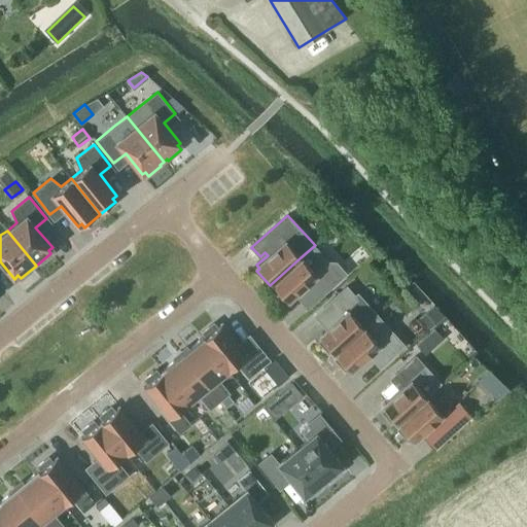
[(301,257),(270,285),(282,300),(285,296),(288,300),(294,294),(312,280),(324,294),(347,274),(339,264),(337,260),(329,260),(315,245),(301,257)]
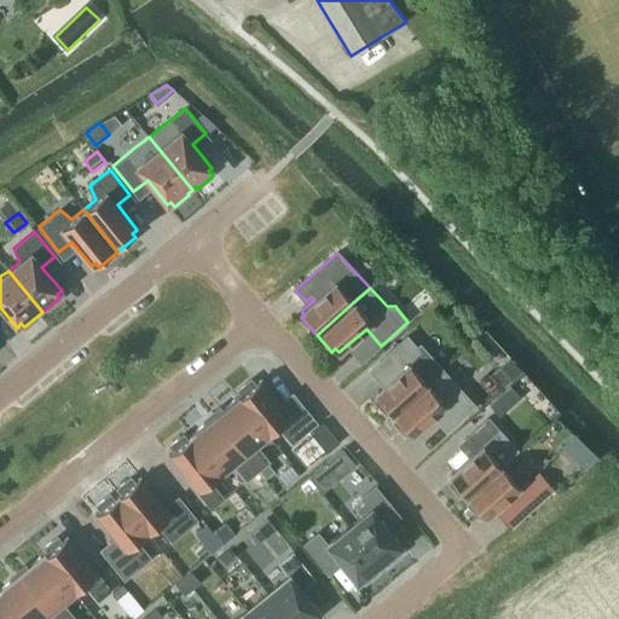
[(379,397),(375,400),(391,417),(427,385),(443,370),(421,345),(417,347),(406,335),(388,351),(404,369),(375,393),(379,397)]
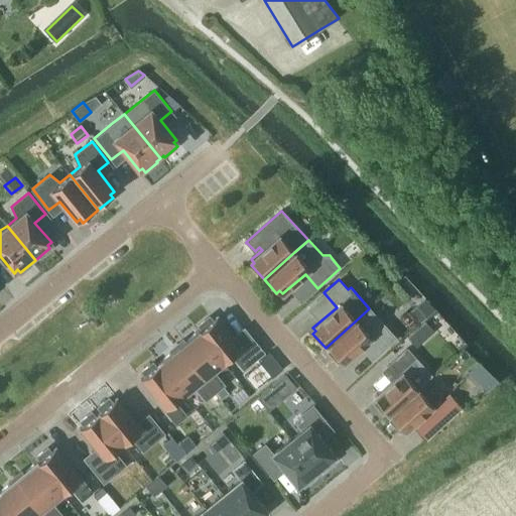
[(434,308),(424,298),(409,312),(419,324),(434,308)]
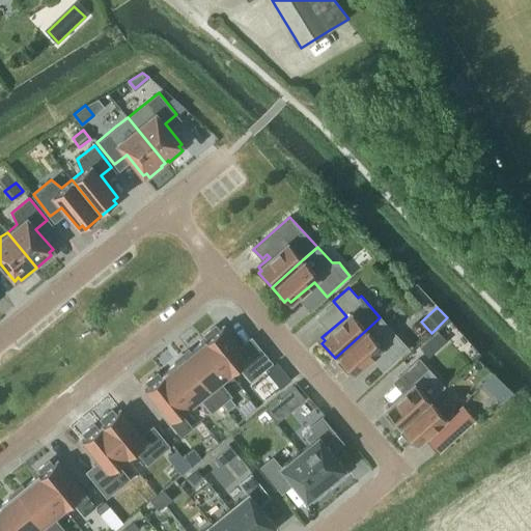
[(366,330),(335,358),(347,371),(351,369),(354,372),(378,352),(388,364),(408,346),(381,316),(380,317),(366,330)]
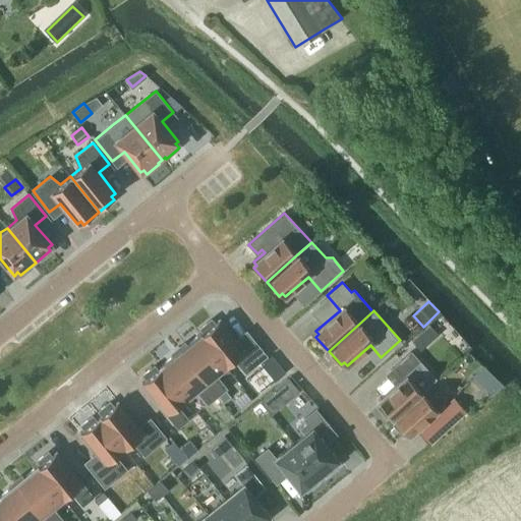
[(199,334),(226,365),(234,358),(245,371),(255,364),(219,320),(214,324),(211,320),(200,328),(204,332),(201,334),(200,333),(199,334)]
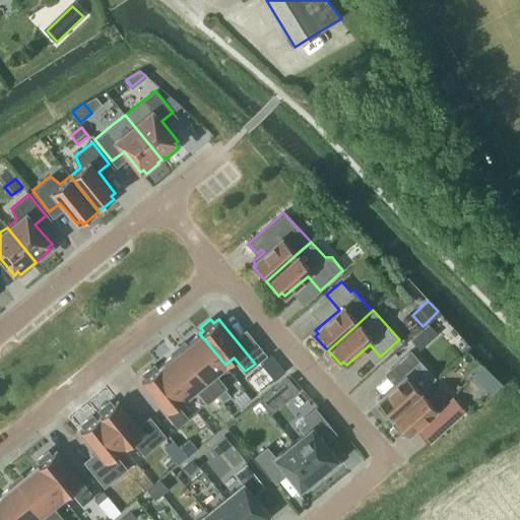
[(419,332),(411,339),(419,348),(428,341),(419,332)]
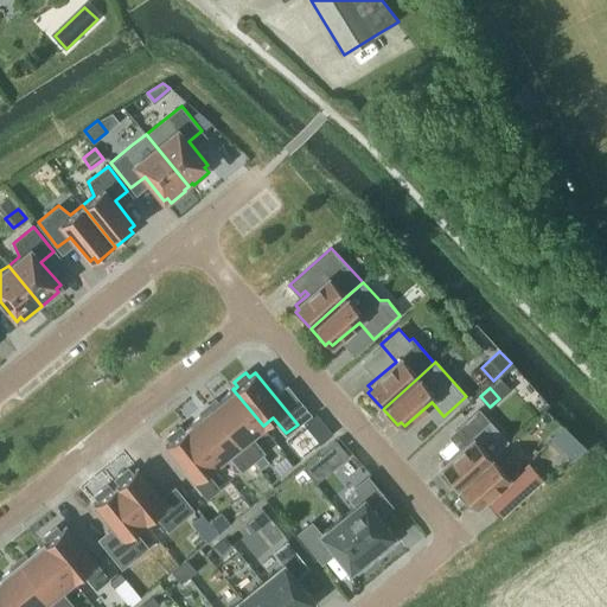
[(250,436),(263,426),(232,389),(210,408),(253,461),(262,473),(273,464),(250,436)]
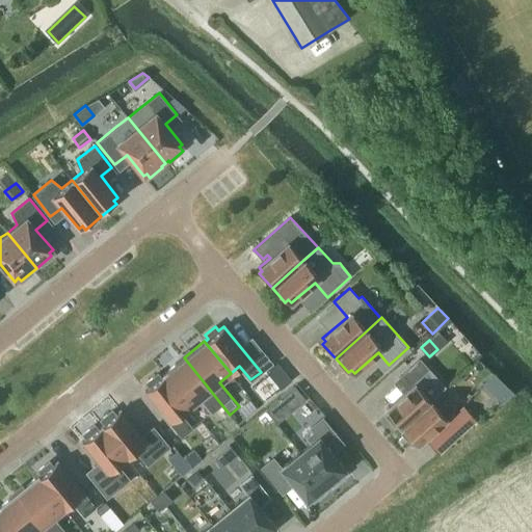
[(212,411),(221,404),(184,357),(163,374),(189,406),(201,398),(212,411)]
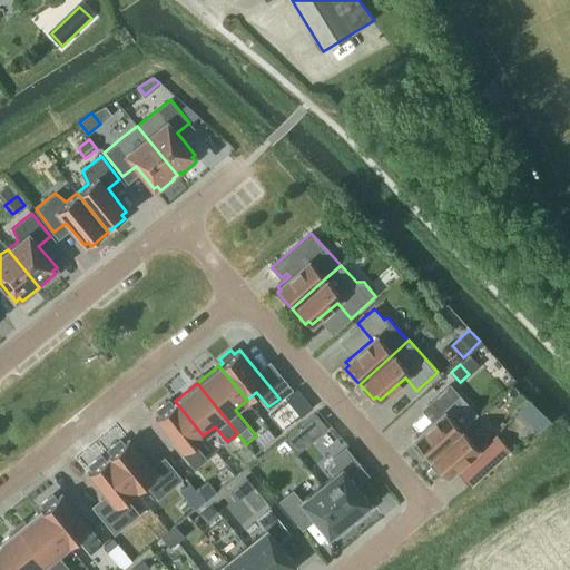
[(431,422),(413,438),(416,441),(413,444),(428,459),(461,429),(477,415),(459,396),(461,395),(449,383),(420,409),(431,422)]
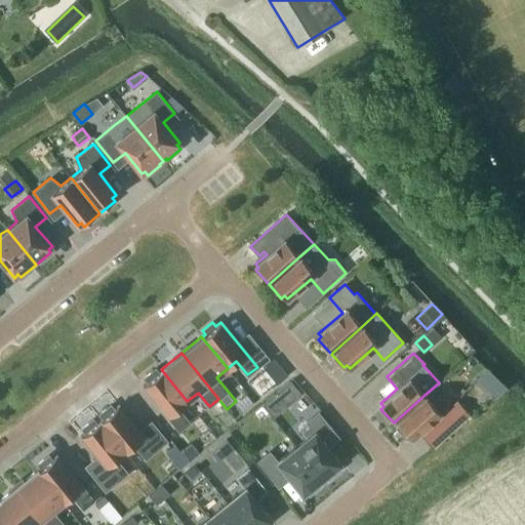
[(187,401),(161,369),(160,370),(160,371),(158,372),(155,369),(145,377),(148,381),(143,386),(179,431),(189,422),(177,409),(187,401)]
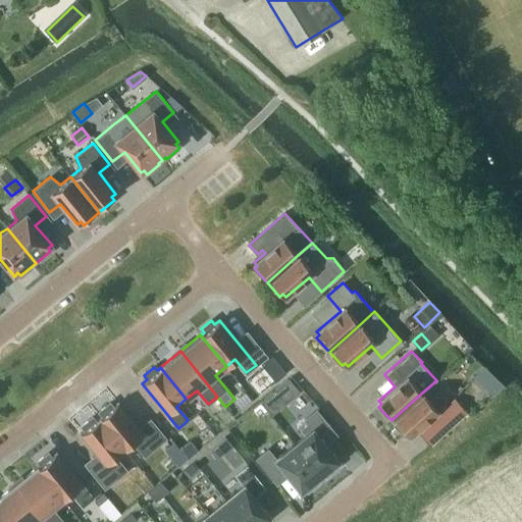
[(493,374),(483,385),(493,396),(504,384),(493,374)]
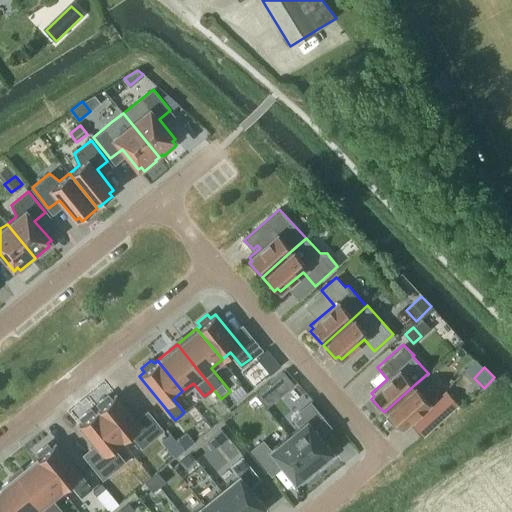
[(256,393),(267,407),(281,395),(270,382),(256,393)]
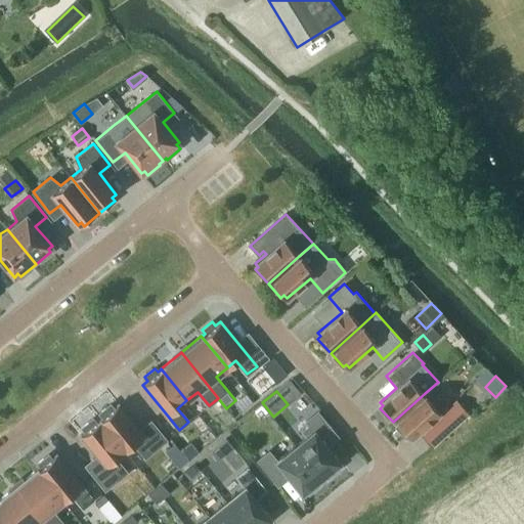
[(424,394),(393,422),(405,436),(408,434),(411,437),(445,407),(446,399),(438,398),(432,403),(424,394)]
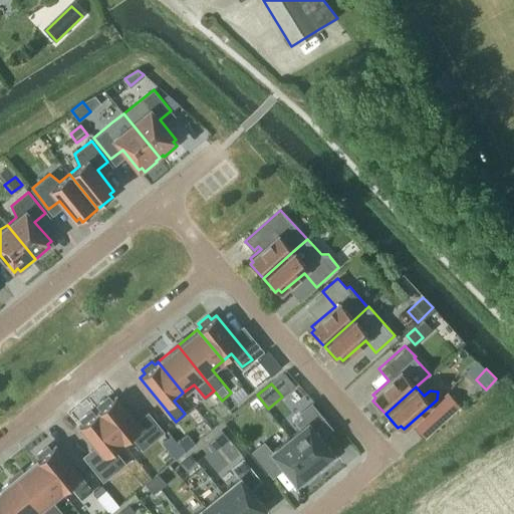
[(461,407),(448,392),(427,411),(440,426),(461,407)]
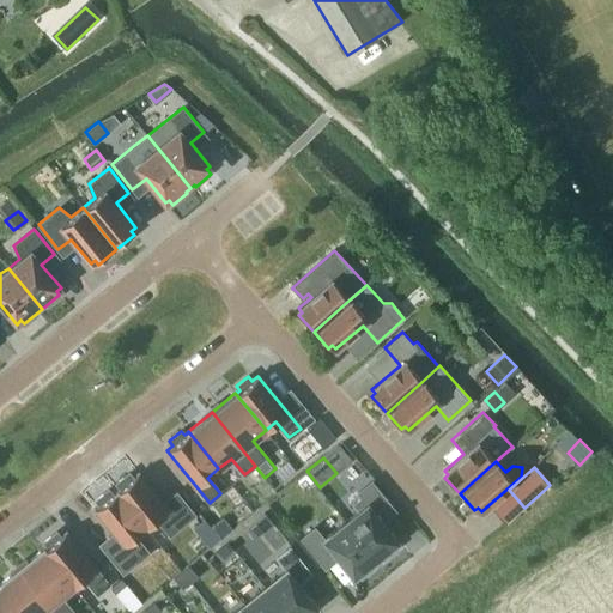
[(176,493),(164,504),(139,473),(133,478),(129,473),(116,484),(120,487),(116,491),(146,527),(157,519),(170,535),(194,515),(176,493)]
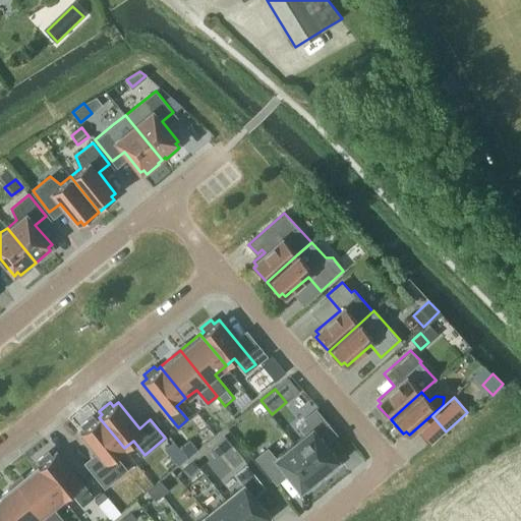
[(332,430),(315,409),(304,418),(311,427),(293,443),(322,477),(337,465),(334,462),(338,459),(322,440),(332,430)]
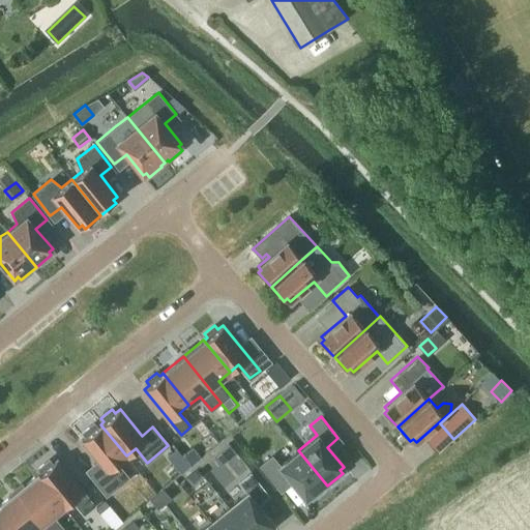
[(126,455),(100,424),(97,428),(94,423),(83,432),(86,436),(81,440),(118,486),(128,477),(117,464),(126,455)]
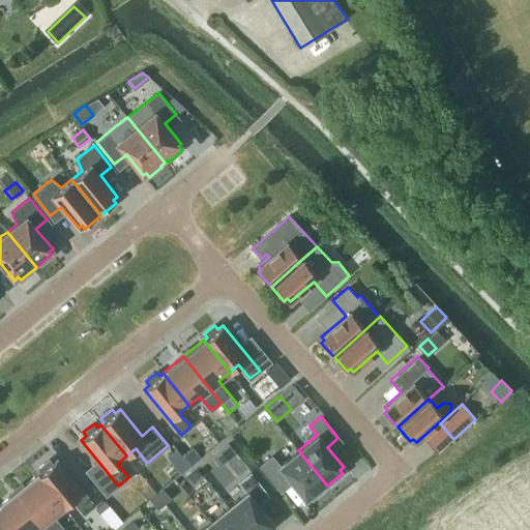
[(229,444),(214,455),(222,465),(236,453),(229,444)]
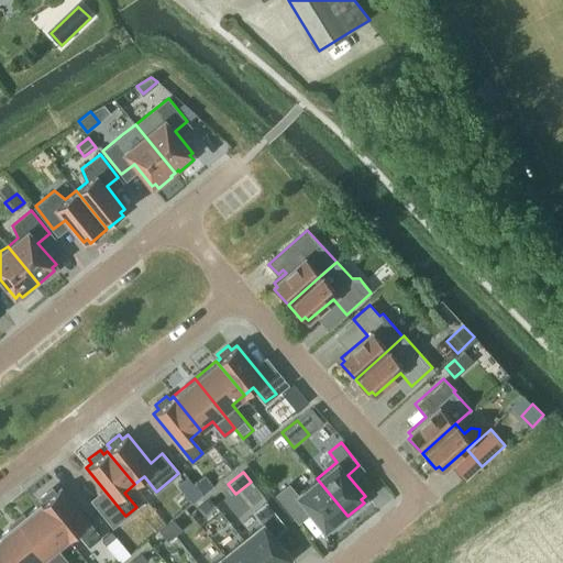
[(195,483),(202,494),(213,486),(205,475),(195,483)]
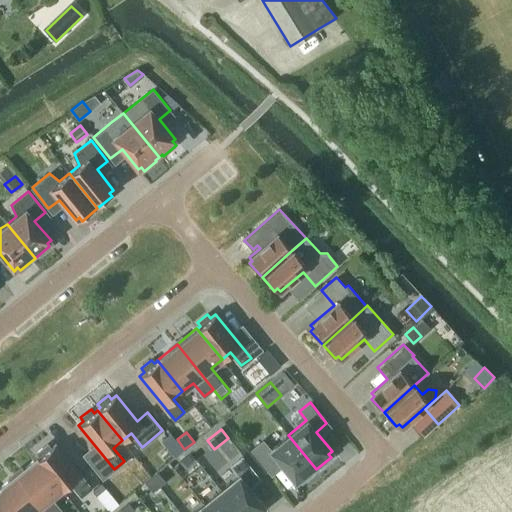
[(301,482),(316,469),(288,435),(270,450),(263,441),(252,449),(269,470),(279,462),(295,481),(299,478),(301,482)]
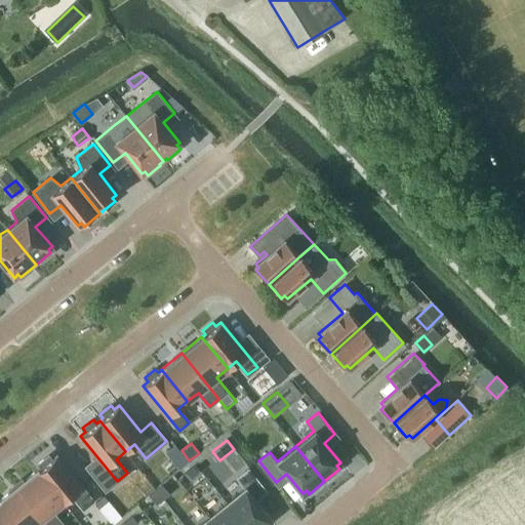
[(37,470),(63,502),(72,494),(83,509),(93,500),(56,455),(51,459),(48,455),(37,465),(41,469),(38,470),(37,470)]
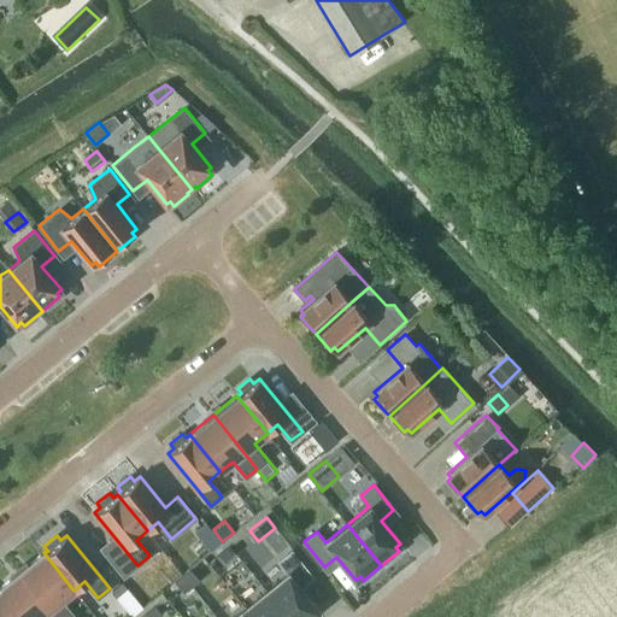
[(229,546),(218,556),(224,563),(235,553),(229,546)]
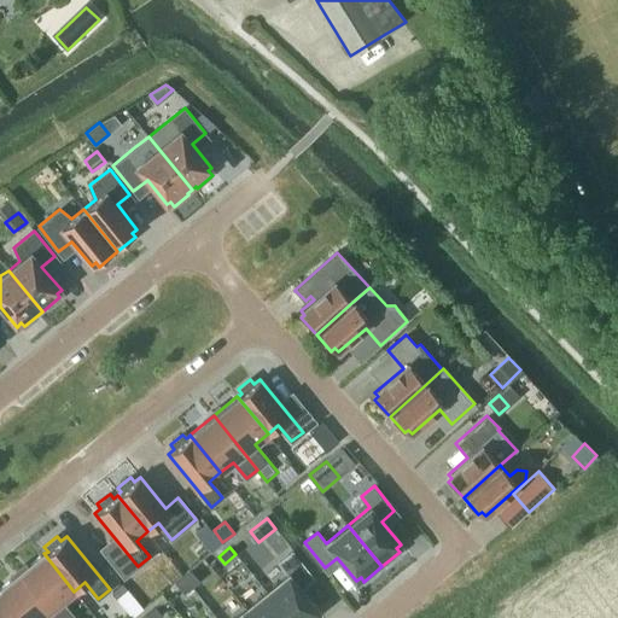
[(266,592),(287,617),(313,617),(322,611),(303,588),(315,578),(292,549),(277,563),(285,573),(264,589),(266,592)]
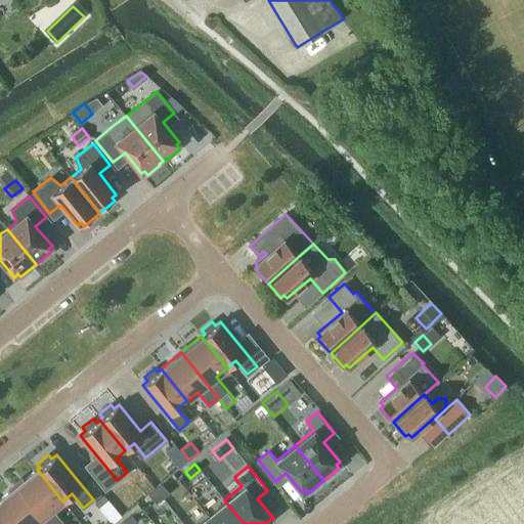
[(51,510),(62,501),(37,469),(16,485),(47,523),(62,523),(51,510)]
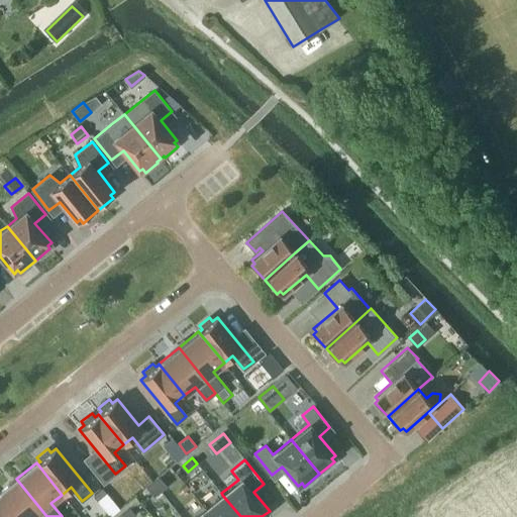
[(152,482),(161,492),(168,486),(160,477),(152,482)]
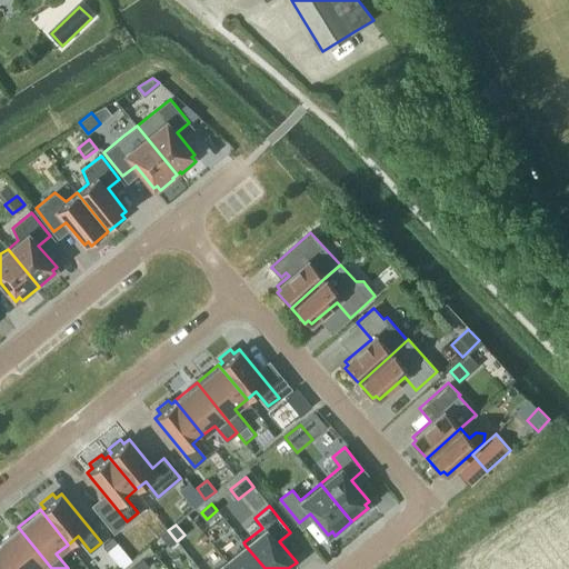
[(51,568),(18,527),(0,541),(0,549),(16,568),(51,568)]
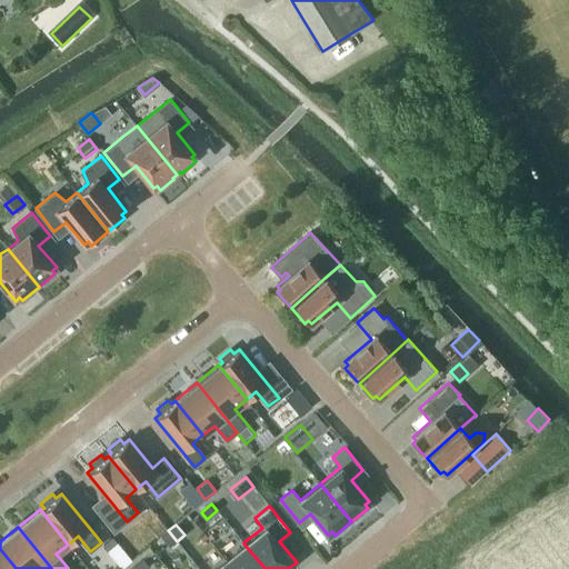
[(169,547),(177,541),(168,530),(161,537),(169,547)]
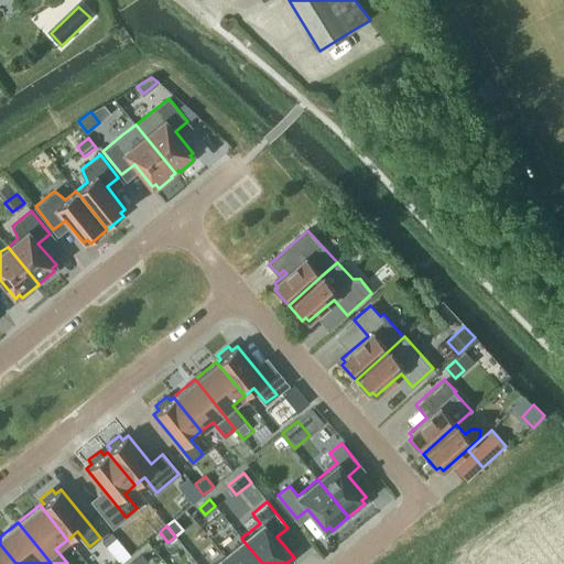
[(114,534),(105,541),(109,546),(118,539),(114,534)]
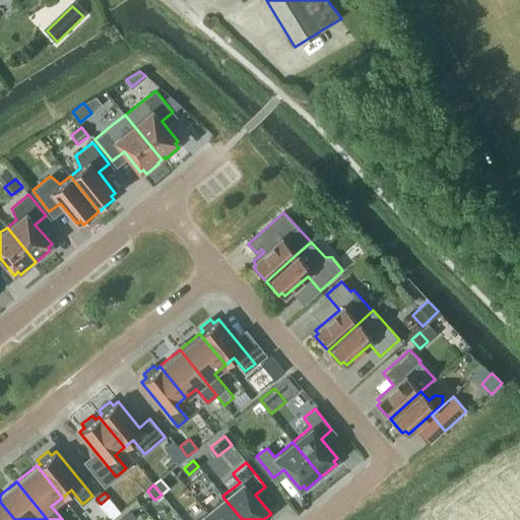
[(242,519),(223,498),(222,496),(205,511),(206,512),(211,519),(242,519)]
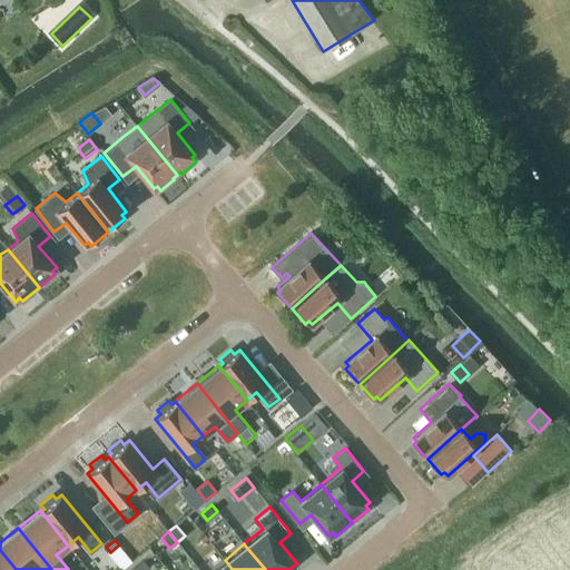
[(119,544),(110,552),(123,568),(131,560),(119,544)]
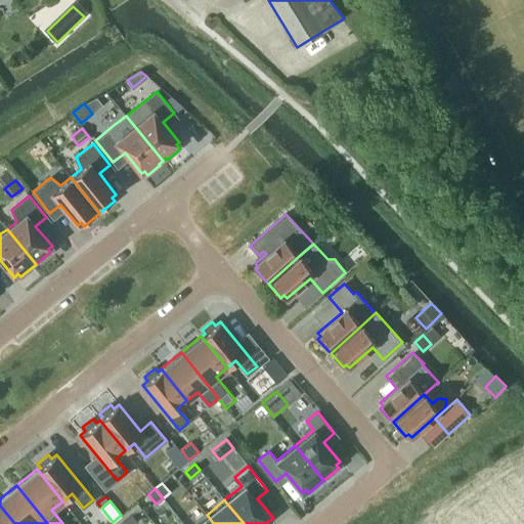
[(0,523),(14,523),(0,506),(0,523)]
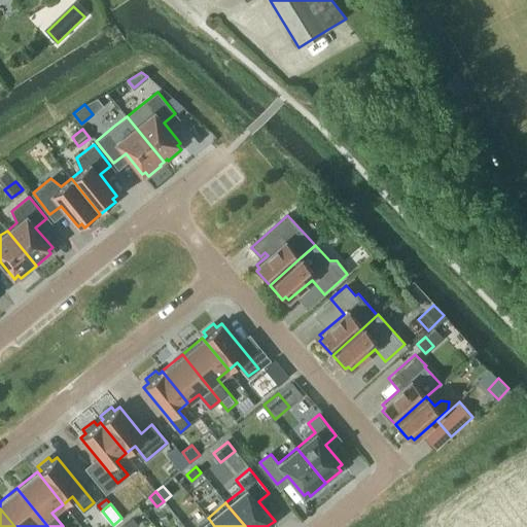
[(124,526),(134,526),(138,524),(133,518),(124,526)]
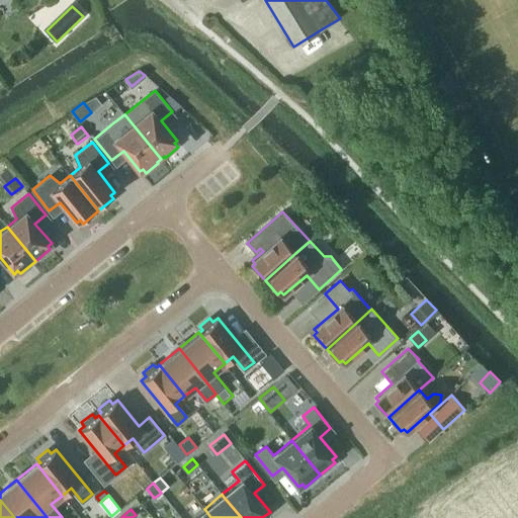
[(210,517),(205,510),(204,509),(192,517),(210,517)]
